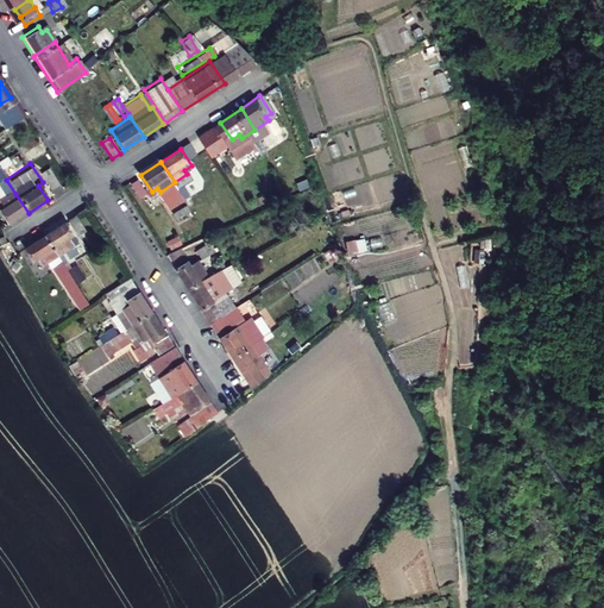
[(139,180),(131,185),(142,199),(149,194),(139,180)]
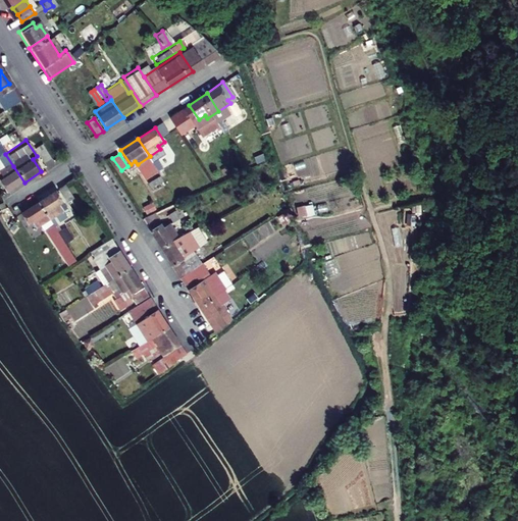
[(150,156),(138,164),(142,171),(154,162),(150,156)]
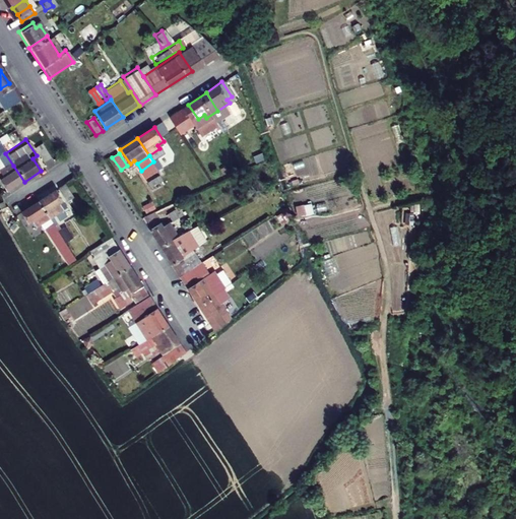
[(4,178),(0,181),(8,193),(24,182),(13,166),(1,174),(4,178)]
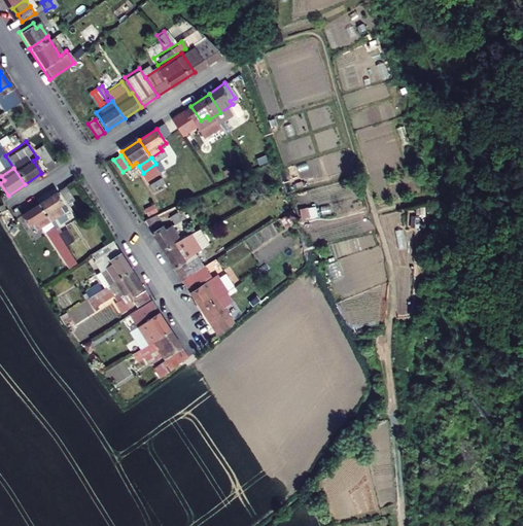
[(70,187),(64,191),(72,204),(77,200),(70,187)]
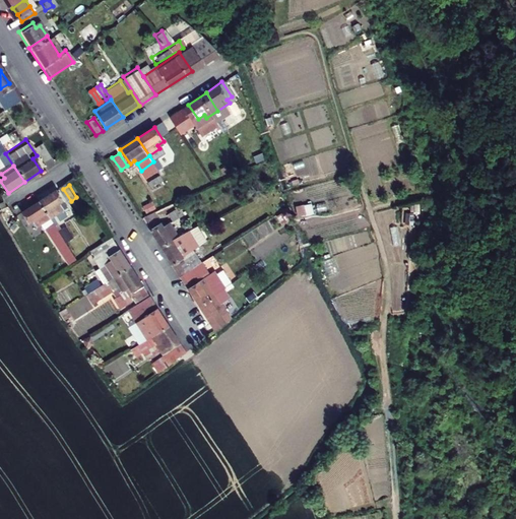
[(59,191),(41,203),(53,222),(60,231),(72,222),(63,208),(69,204),(59,191)]
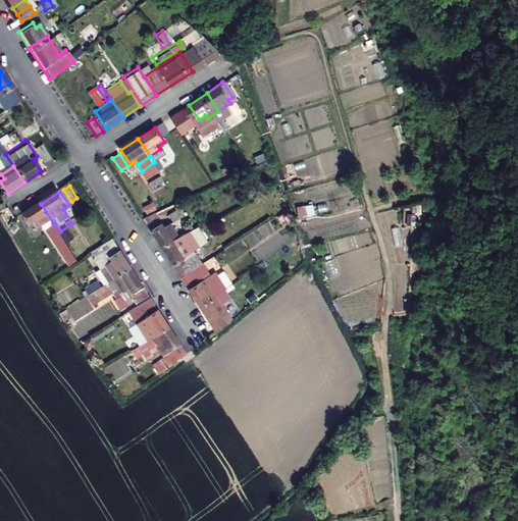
[(41,204),(22,216),(33,230),(38,227),(41,230),(53,223),(41,204)]
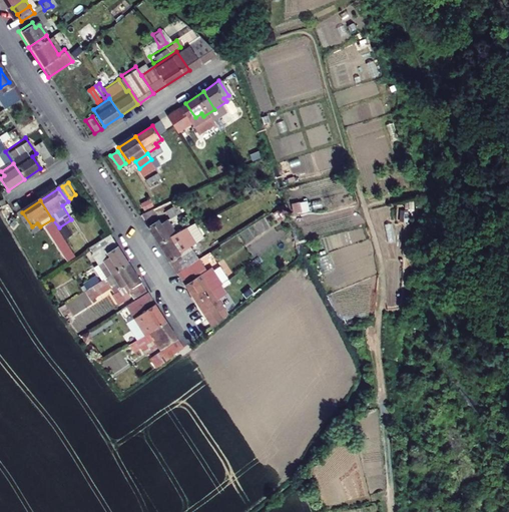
[(159,245),(179,233),(172,222),(167,225),(153,206),(138,213),(159,245)]
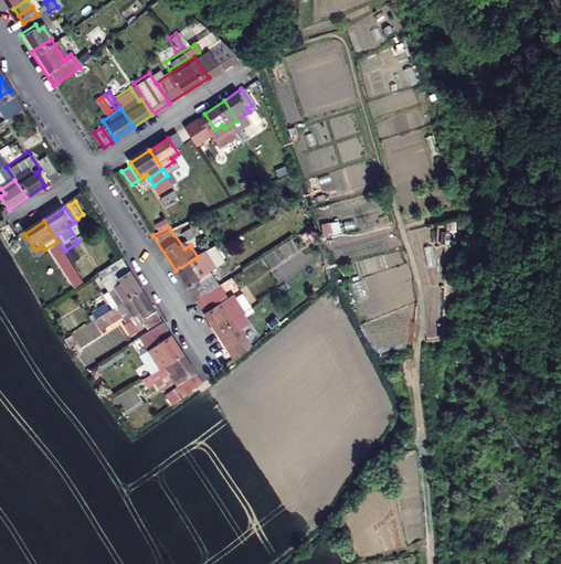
[(143,291),(119,255),(96,270),(110,294),(104,298),(114,312),(124,305),(143,291)]
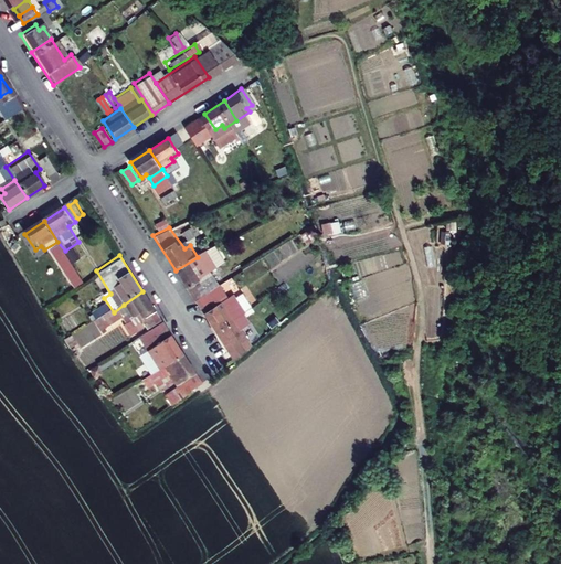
[(204,267),(198,257),(176,270),(187,287),(203,277),(199,270),(204,267)]
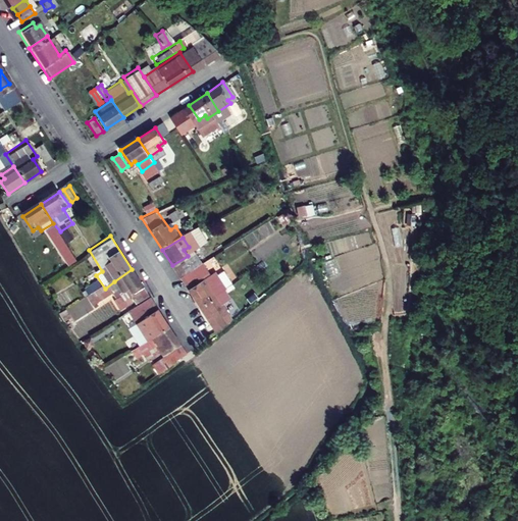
[(183,280),(202,267),(195,255),(174,267),(183,280)]
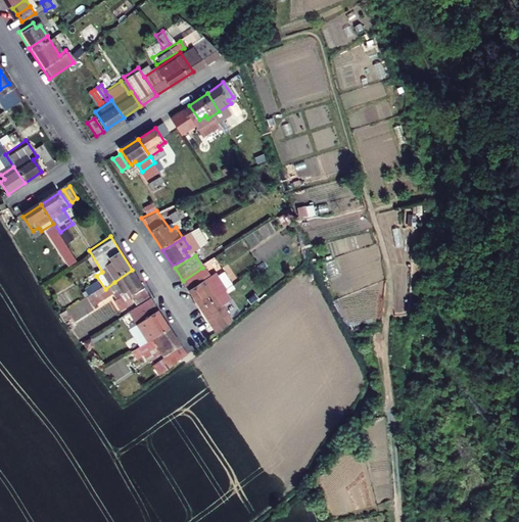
[(211,277),(205,267),(202,268),(183,281),(200,306),(221,293),(226,290),(216,275),(211,277)]
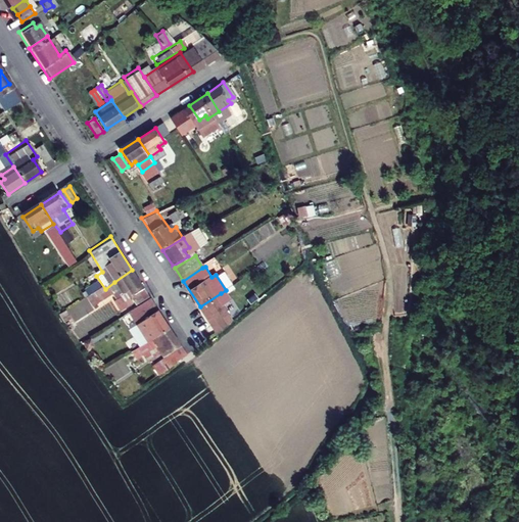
[(143,287),(132,270),(114,282),(122,293),(127,290),(131,295),(143,287)]
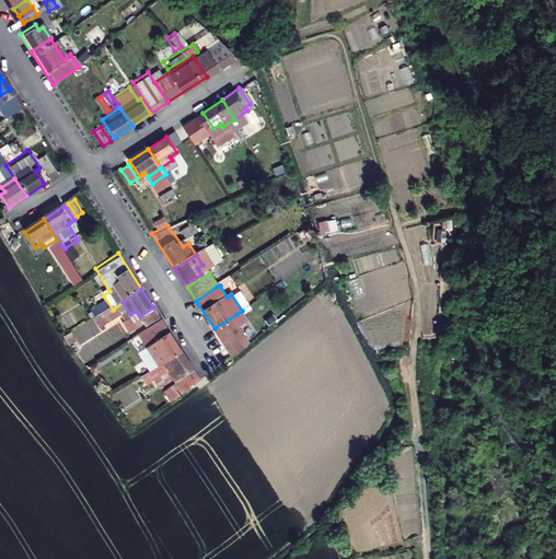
[(155,311),(140,321),(145,327),(161,317),(155,311)]
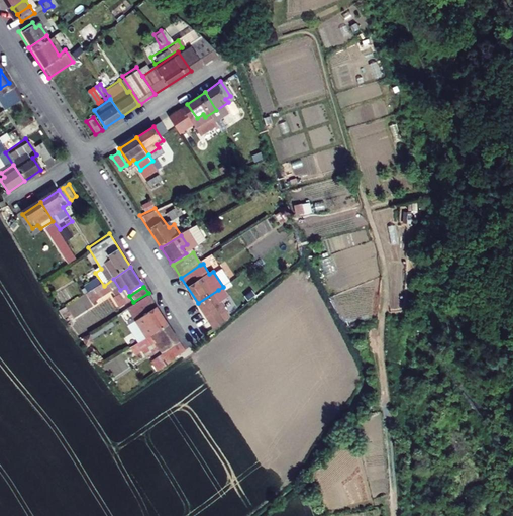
[(225,301),(218,290),(198,303),(208,318),(223,309),(221,305),(225,301)]
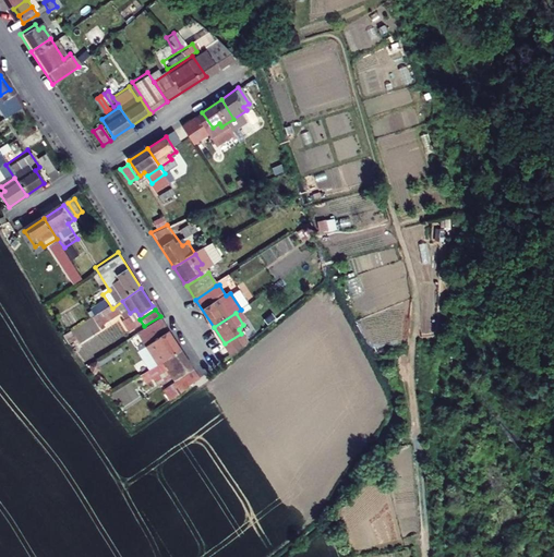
[(67,331),(76,344),(94,333),(84,319),(67,331)]
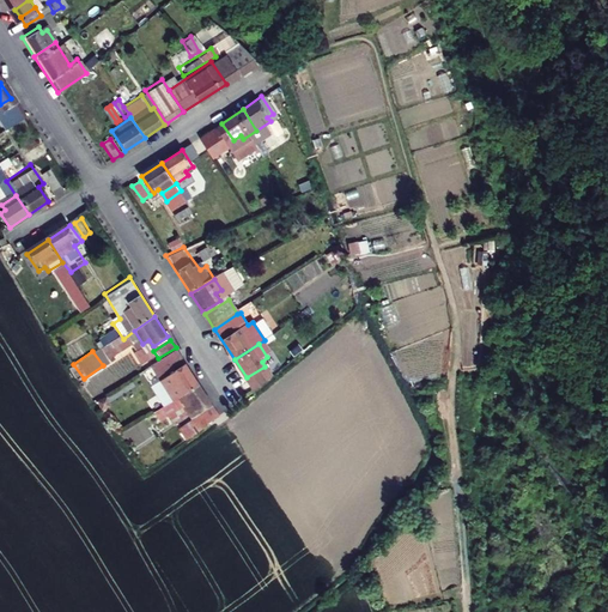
[(200,385),(180,353),(154,370),(176,401),(180,399),(200,385)]
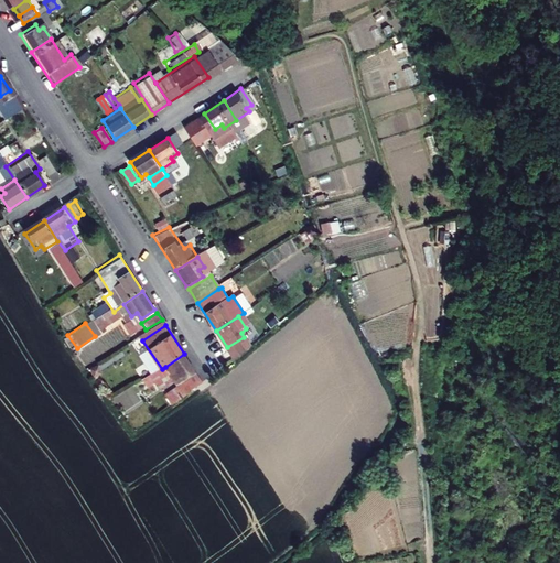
[(194,369),(184,354),(165,367),(172,377),(178,375),(180,378),(194,369)]
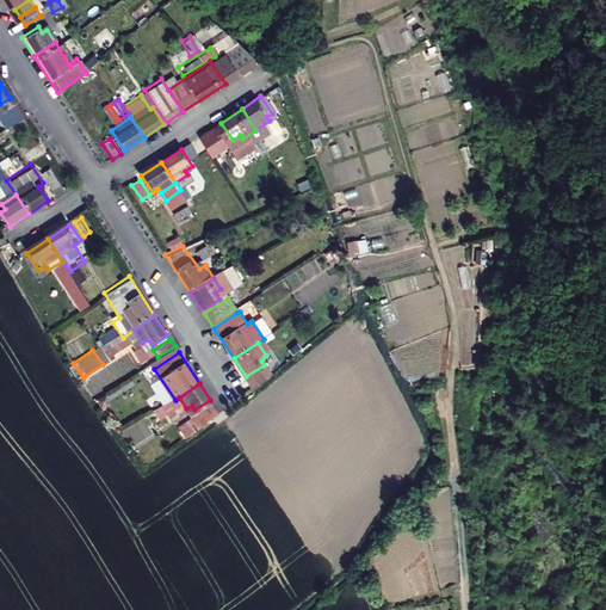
[(197,412),(185,421),(191,429),(216,410),(212,402),(198,414),(197,412)]
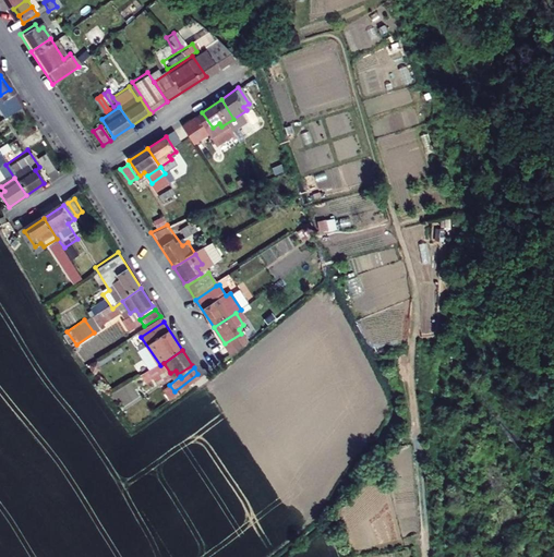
[(118,410),(135,397),(124,383),(107,395),(118,410)]
